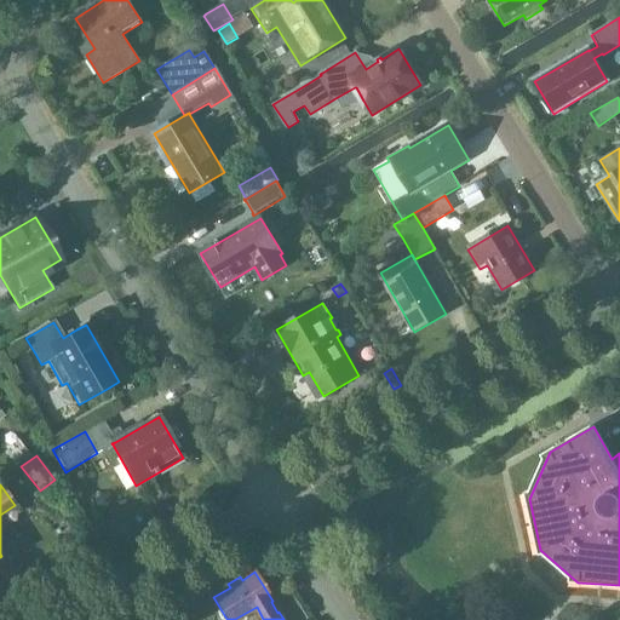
[(288,610),(293,619),(305,619),(297,606),(288,610)]
